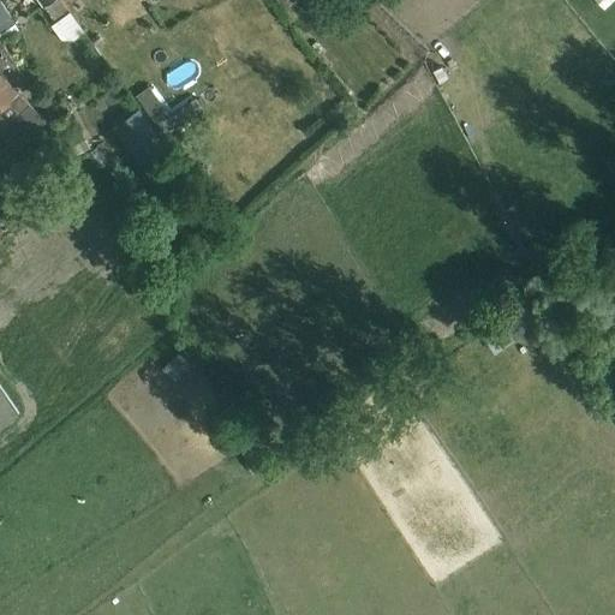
[(0,0),(0,21),(11,15),(0,0)]
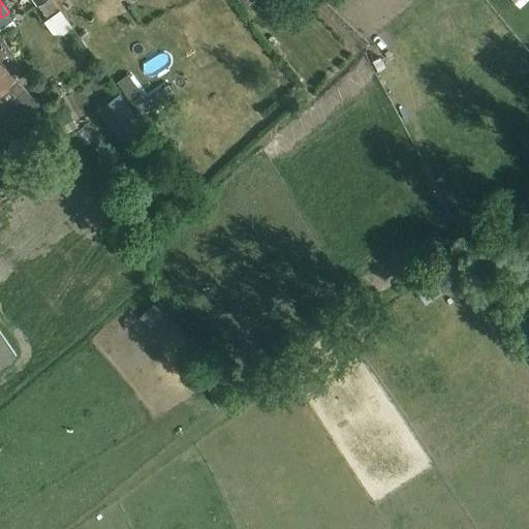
[(47,16),(59,6),(54,0),(35,0),(38,3),(47,16)]
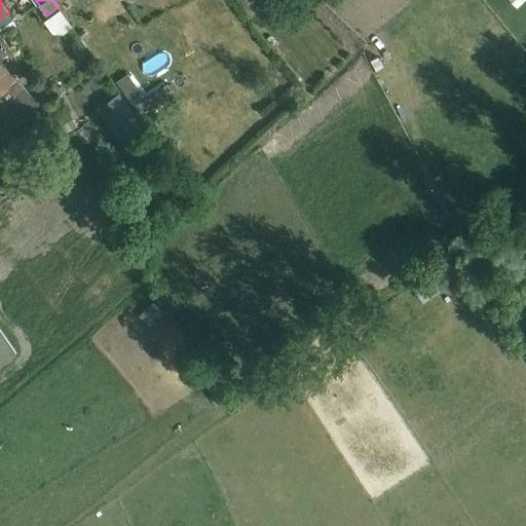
[(60,8),(43,21),(52,34),(63,34),(73,27),(60,8)]
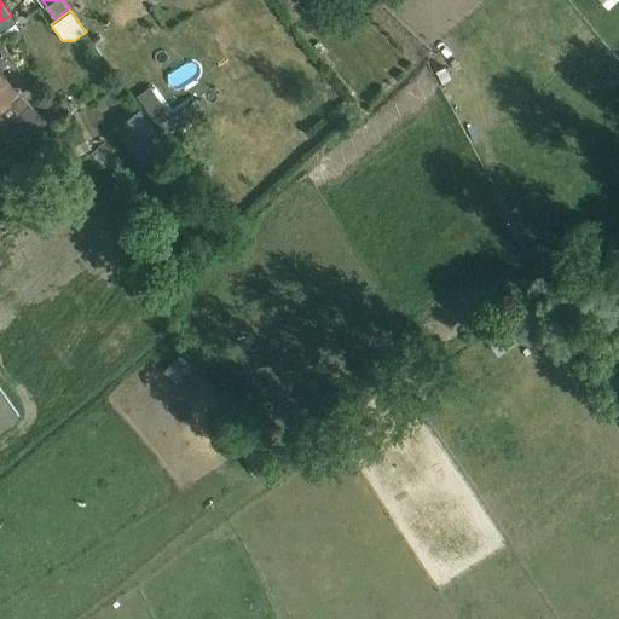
[(0,30),(5,39),(19,29),(11,16),(0,22),(0,30)]
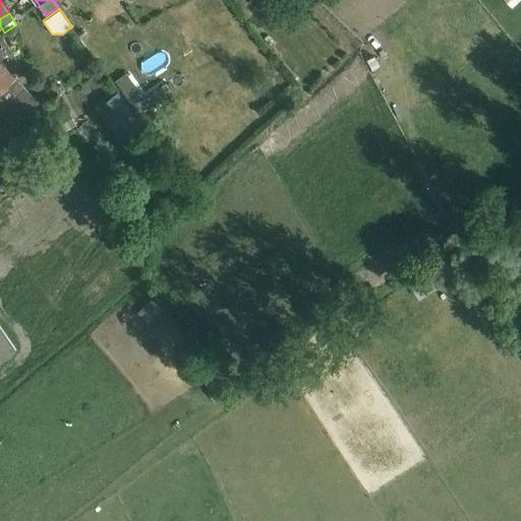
[(0,110),(1,112),(16,126),(41,101),(25,87),(12,74),(22,64),(0,31),(0,110)]
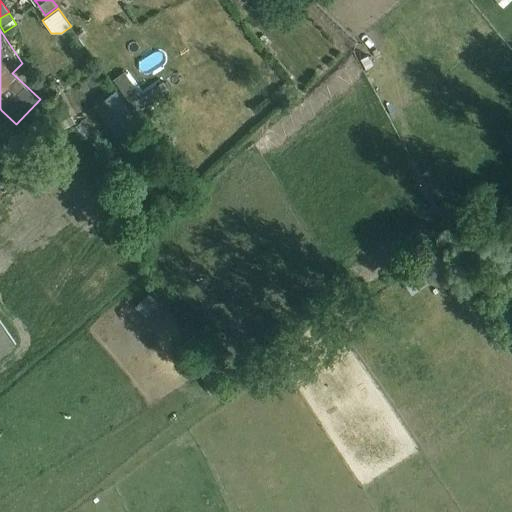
[(126,71),(114,80),(122,92),(134,83),(126,71)]
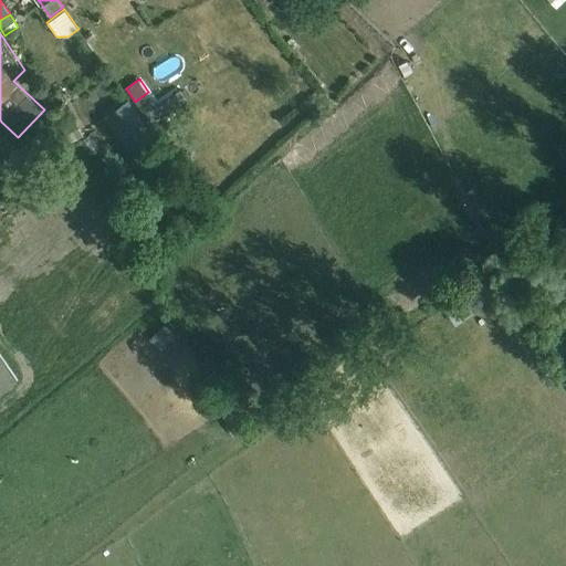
[(180,91),(170,97),(177,107),(187,100),(180,91)]
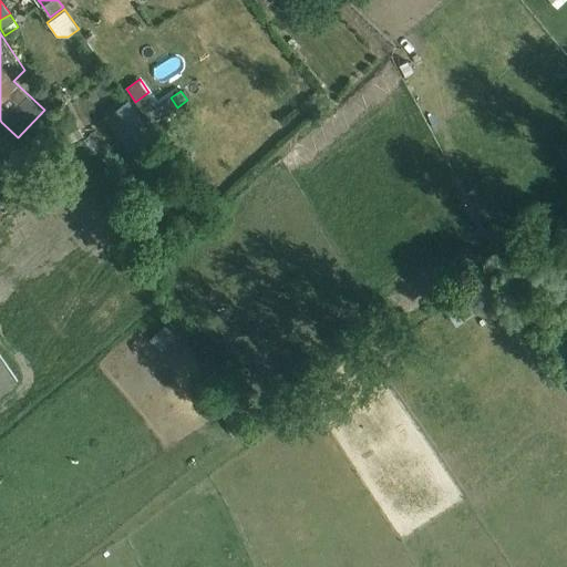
[(130,100),(107,115),(133,152),(155,135),(130,100)]
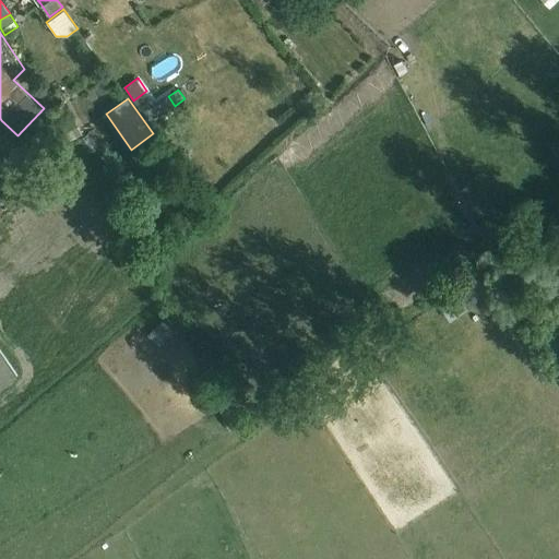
[(71,117),(63,122),(73,140),(82,134),(71,117)]
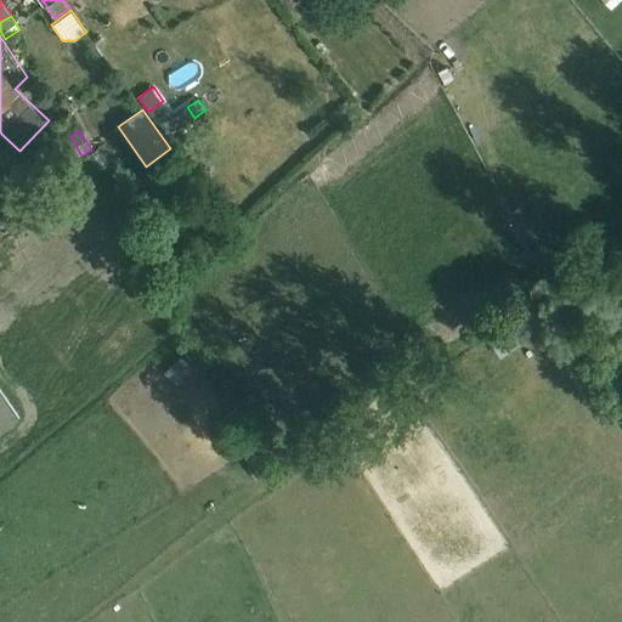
[(175,374),(194,365),(188,352),(169,361),(175,374)]
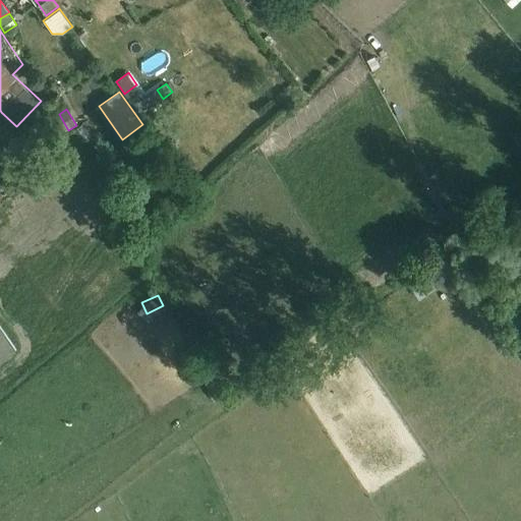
[(0,362),(22,348),(0,314),(0,362)]
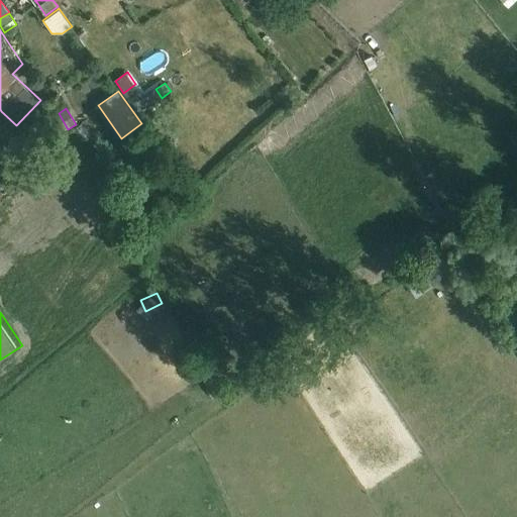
[(213,376),(206,380),(213,393),(221,388),(213,376)]
